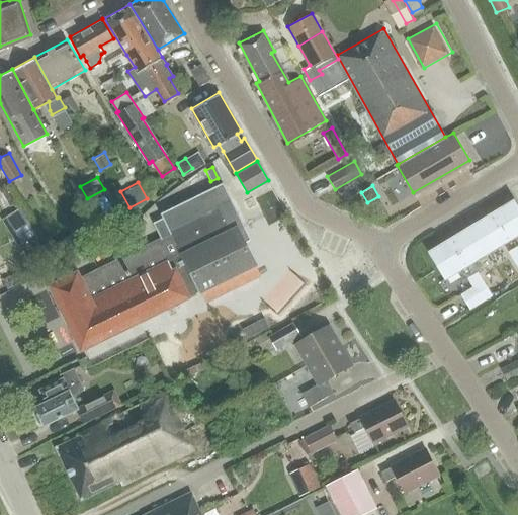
[(492,212),(507,239),(517,232),(517,208),(513,200),(492,212)]
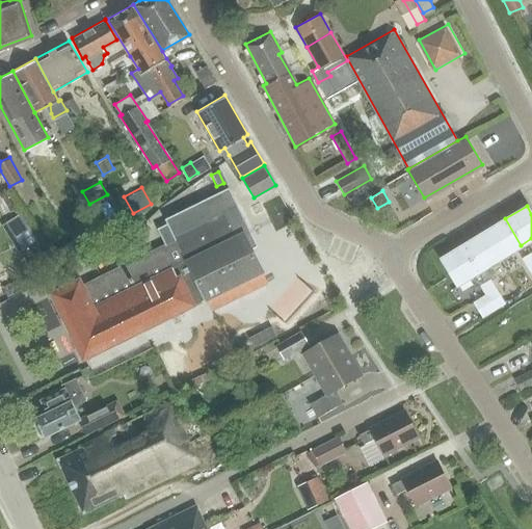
[(211,309),(267,281),(262,270),(263,270),(244,232),(238,235),(225,208),(174,234),(176,238),(83,284),(80,279),(50,293),(83,360),(194,305),(193,301),(205,296),(206,298),(207,298),(211,309)]
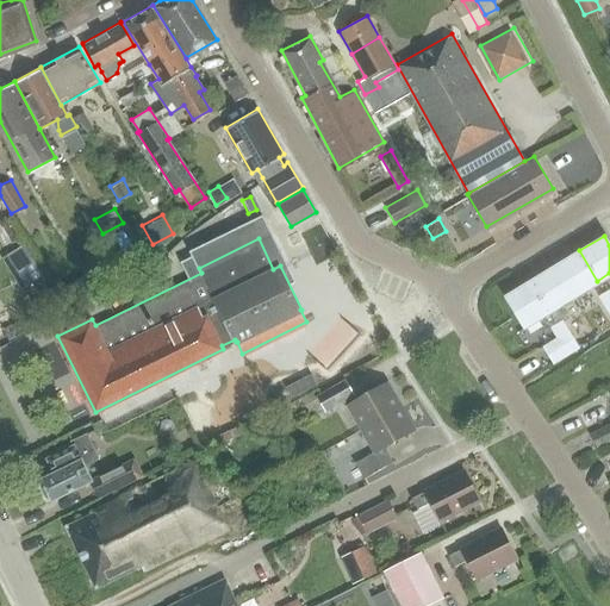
[(169,251),(163,241),(144,250),(151,262),(169,251)]
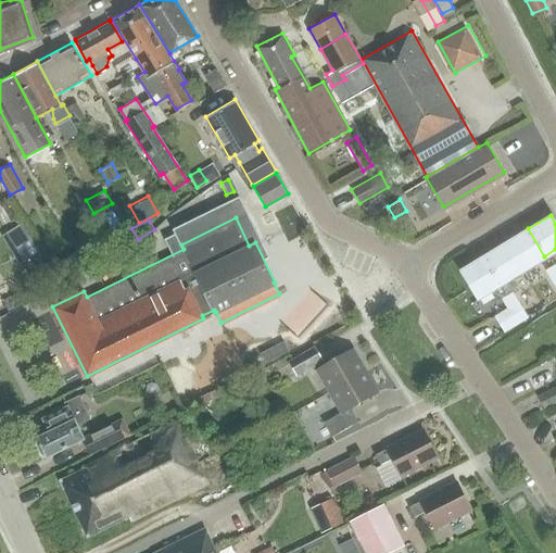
[(134,240),(139,255),(181,239),(176,225),(134,240)]
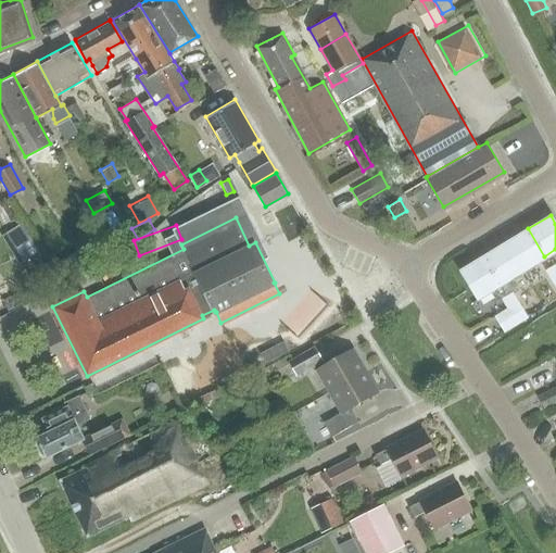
[(522,269),(544,256),(528,228),(506,242),(522,269)]
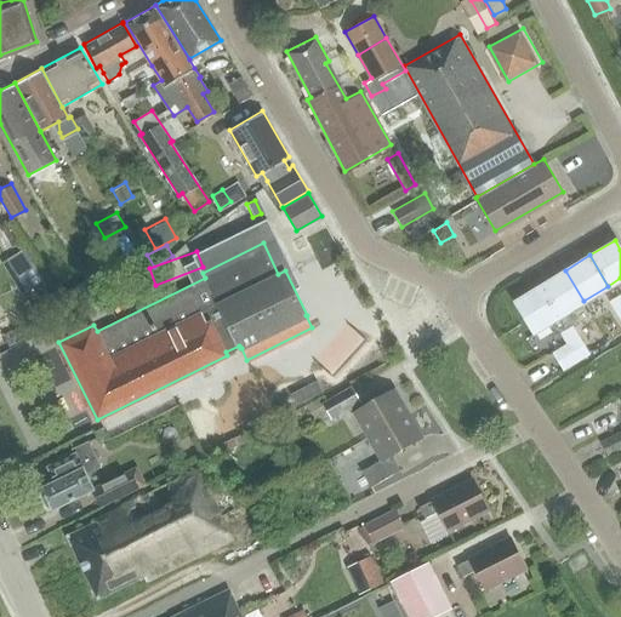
[(11,279),(21,295),(35,285),(26,270),(11,279)]
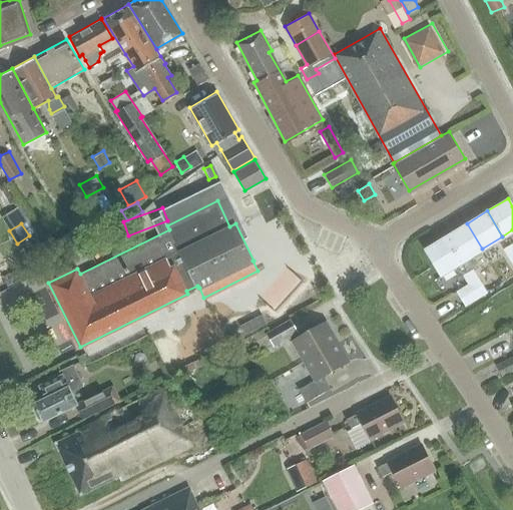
[(472,255),(482,248),(467,223),(447,235),(468,271),(462,275),(468,285),(479,279),(472,268),(477,265),(472,255)]
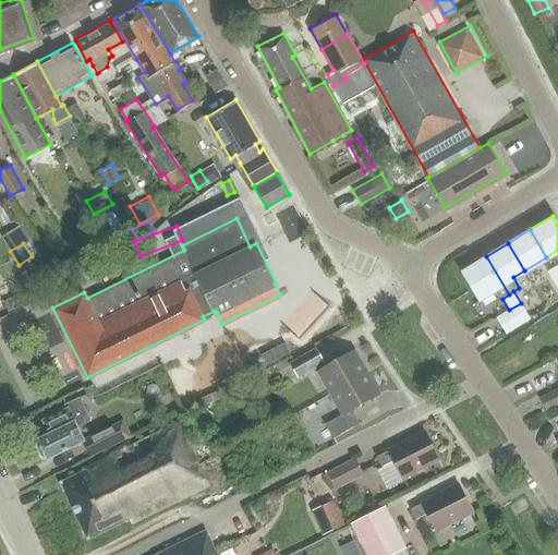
[(502,299),(509,294),(486,256),(463,270),(480,298),(493,290),(499,301),(502,299)]
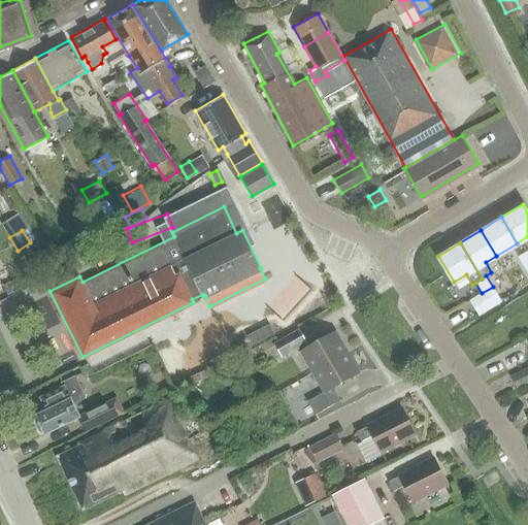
[(527,248),(517,255),(525,267),(527,265),(527,248)]
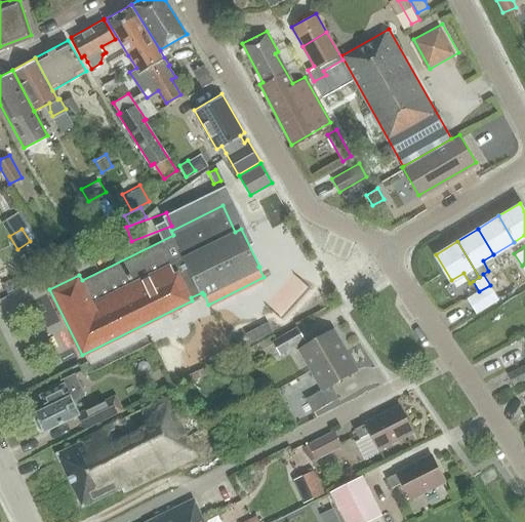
[(17,274),(2,282),(7,291),(23,283),(17,274)]
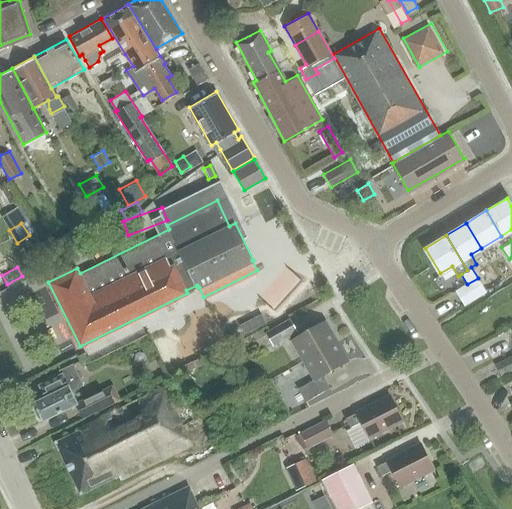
[(467,284),(456,291),(464,304),(485,291),(478,278),(467,284)]
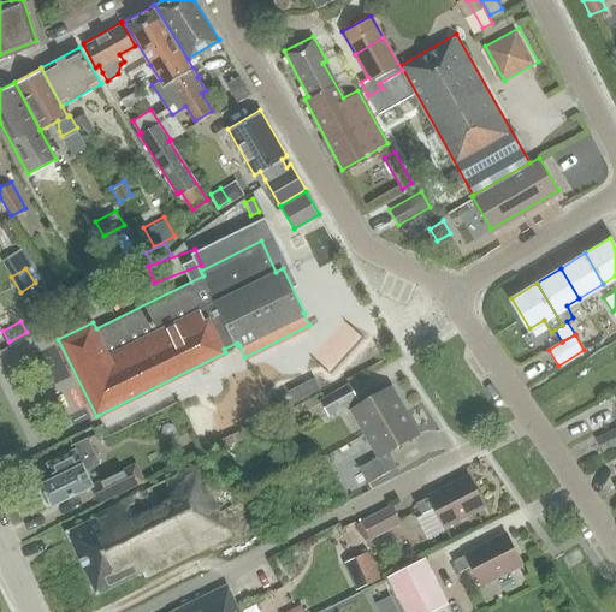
[(304,380),(289,387),(295,399),(320,387),(314,375),(309,378),(304,380)]
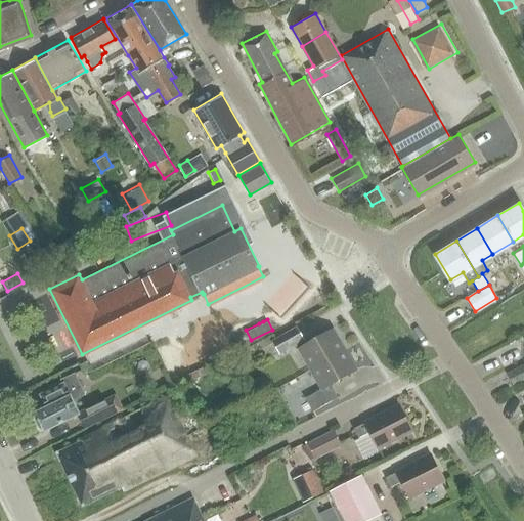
[(278,352),(304,338),(297,324),(271,339),(278,352)]
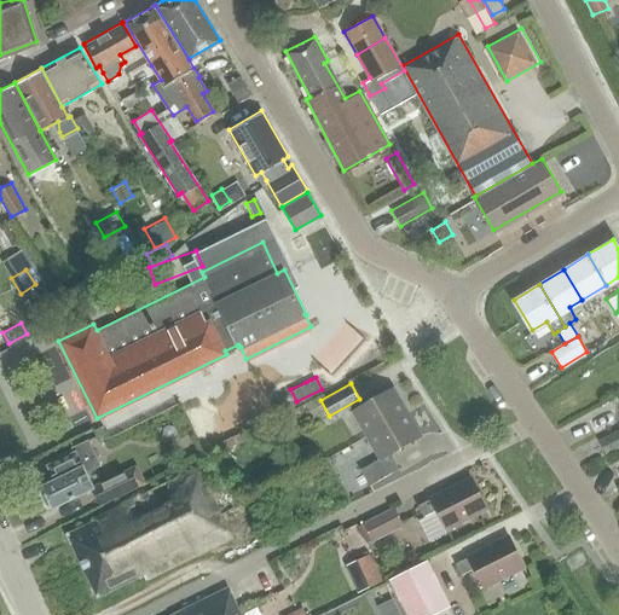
[(365,434),(406,410),(393,386),(352,410),(365,434)]
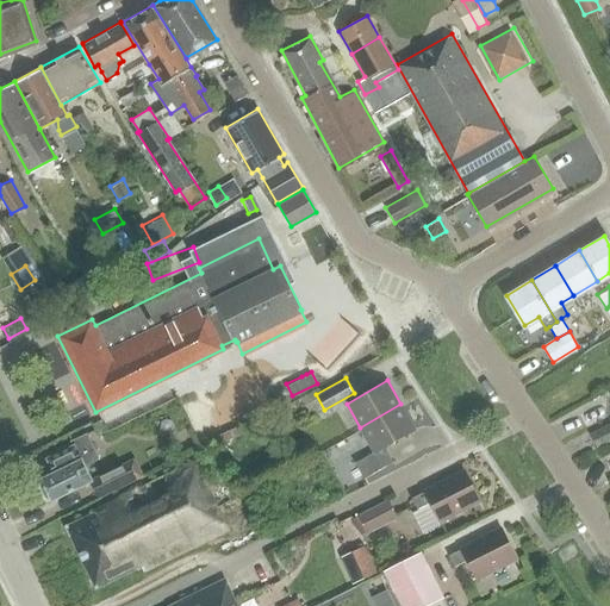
[(384,445),(415,428),(400,404),(360,428),(373,450),(354,461),(363,476),(392,460),(384,445)]
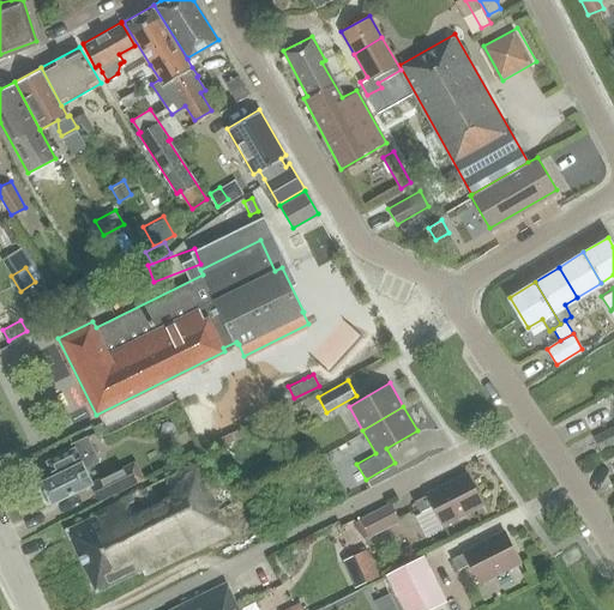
[(92,426),(98,438),(108,433),(102,421),(92,426)]
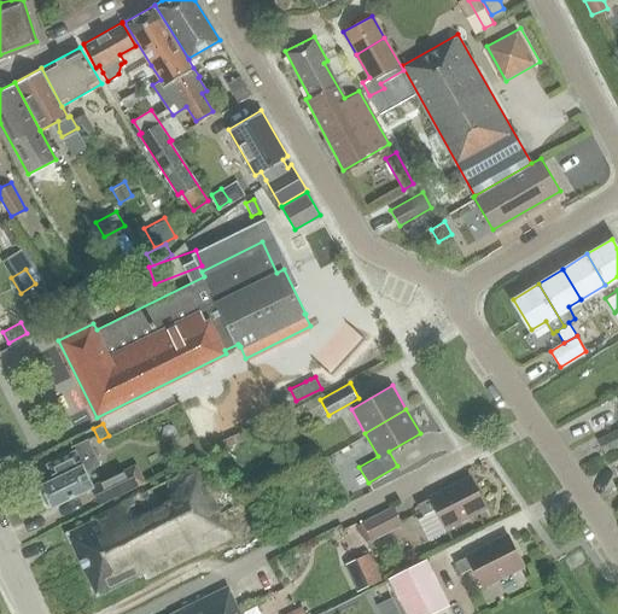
[(617,444),(617,426),(596,437),(604,451),(617,444)]
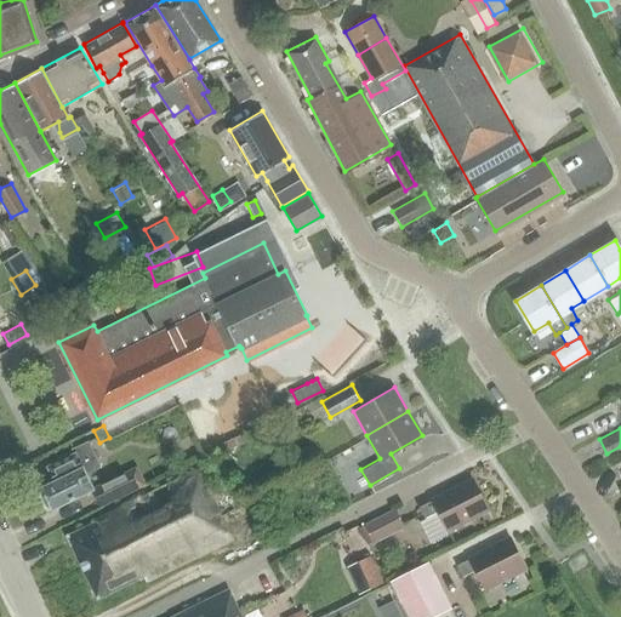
[(49,484),(44,486),(46,490),(45,493),(50,502),(52,503),(53,507),(92,489),(92,487),(85,472),(101,464),(89,440),(72,447),(74,452),(47,466),(52,474),(45,478),(49,484)]
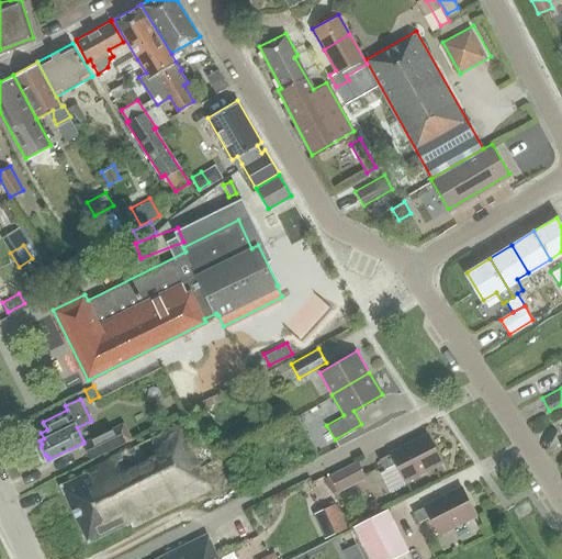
[(187,439),(178,422),(85,469),(86,471),(60,483),(75,513),(86,509),(88,512),(92,510),(90,506),(113,494),(120,506),(163,485),(155,470),(165,466),(158,454),(187,439)]
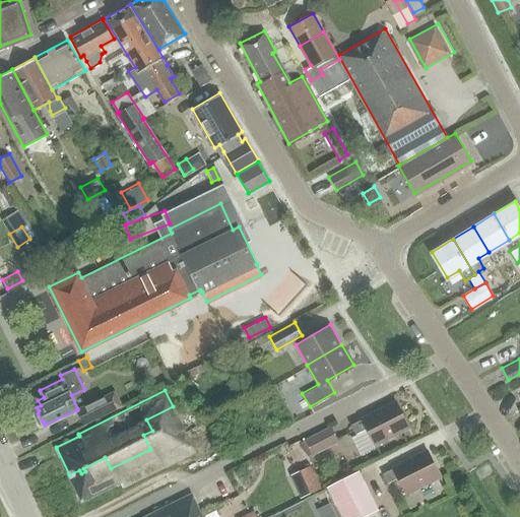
[(94,401),(77,408),(77,409),(84,424),(99,415),(99,416),(121,405),(115,391),(93,400),(94,401)]
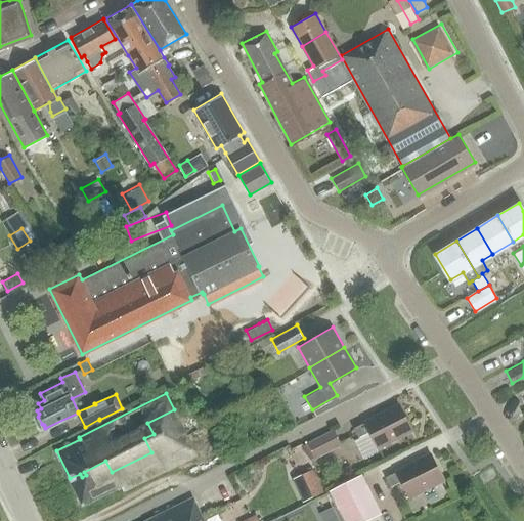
[(413,435),(415,435),(398,403),(363,421),(364,421),(353,427),(358,436),(368,431),(377,446),(410,430),(413,435)]
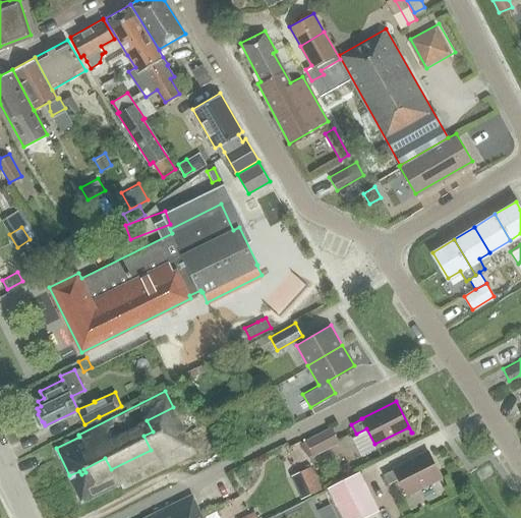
[(79,471),(69,475),(81,501),(120,482),(122,486),(194,450),(173,407),(147,420),(153,432),(143,436),(151,450),(111,469),(105,458),(83,469),(85,472),(81,474),(79,471)]
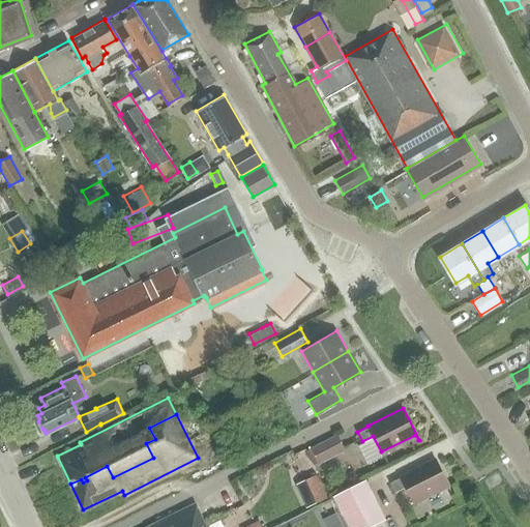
[(345,448),(336,432),(310,445),(318,462),(345,448)]
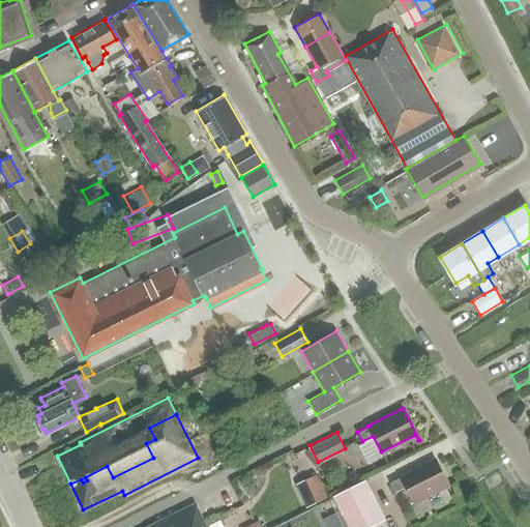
[(450,491),(451,490),(435,458),(400,475),(389,480),(394,491),(405,486),(413,501),(447,485),(450,491)]
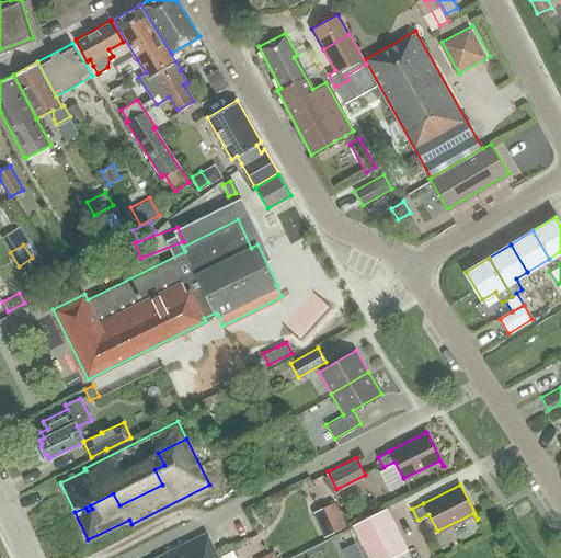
[(327,536),(350,524),(339,501),(316,512),(327,536)]
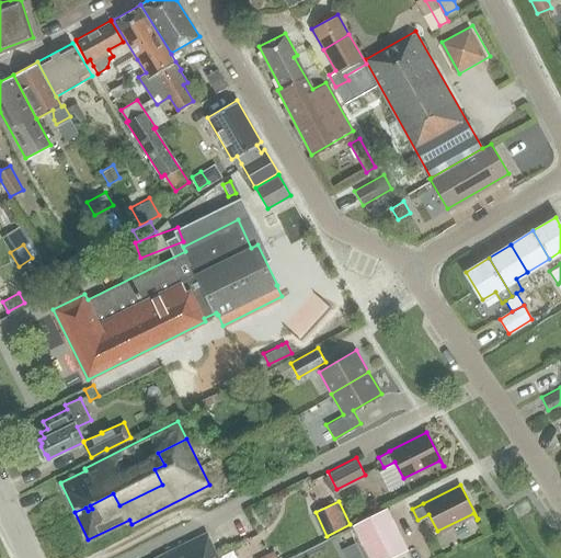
[(369,557),(389,557),(405,550),(385,509),(353,525),(369,557)]
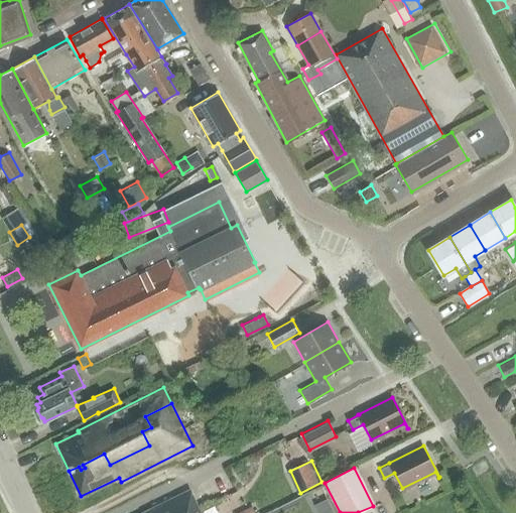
[(201,512),(189,488),(141,511),(142,512),(201,512)]
